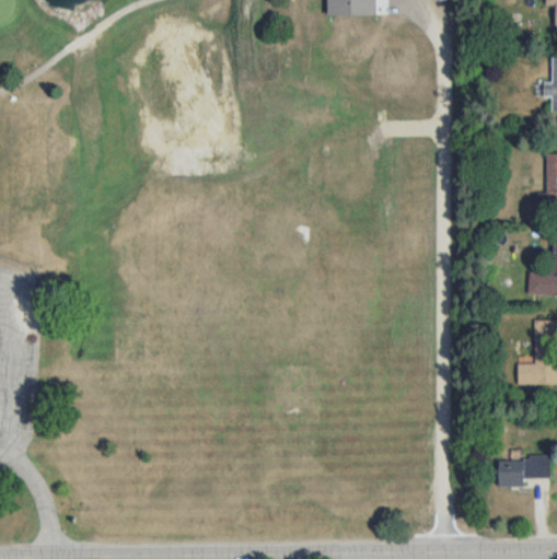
[(546,0),(546,4),(556,4),(556,26),(556,25),(556,0),(546,0)]
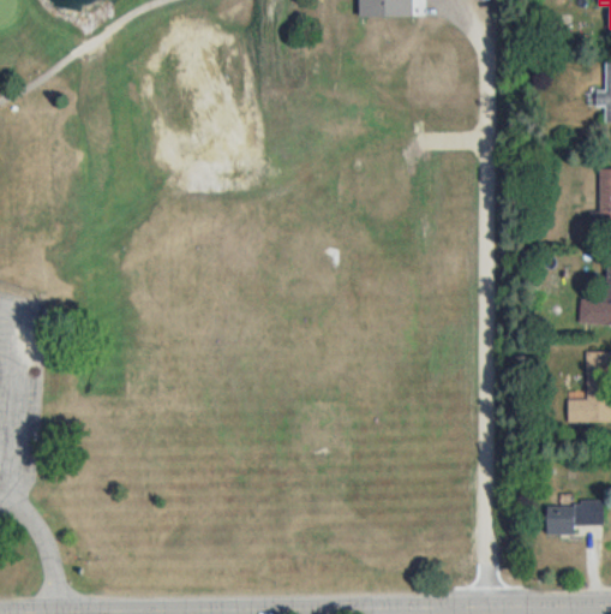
[(605,90),(597,90),(597,107),(605,107),(605,123),(610,121),(610,63),(605,63),(605,90)]
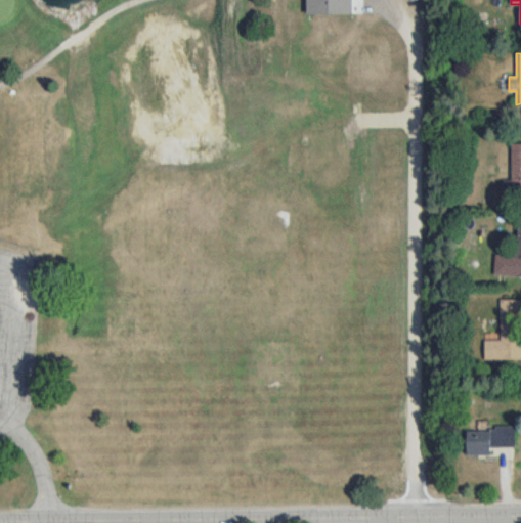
[(520,143),(511,143),(510,193),(520,193),(520,143)]
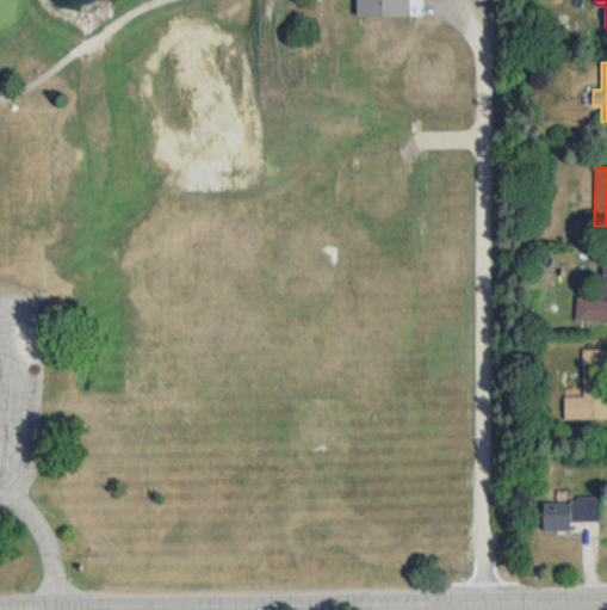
[(575,320),(606,322),(606,263),(604,264),(601,299),(577,296),(575,320)]
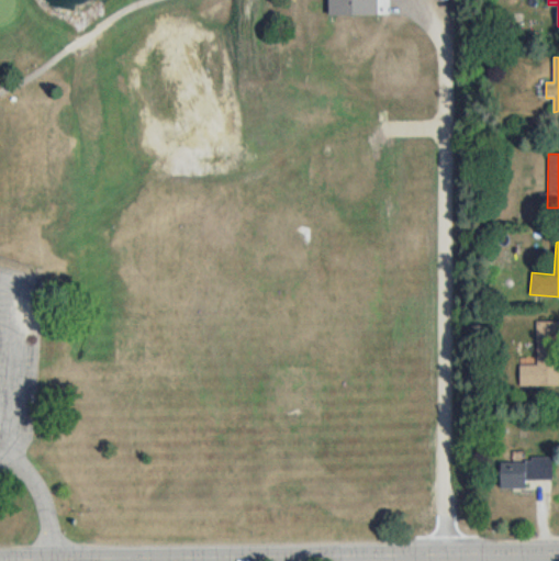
[(518,386),(558,386),(558,321),(536,321),(535,365),(520,365),(518,386)]
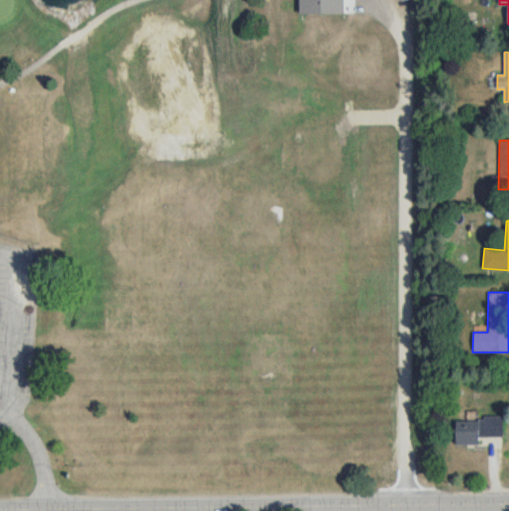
[(503,417),(457,418),(457,443),(504,442),(503,417)]
